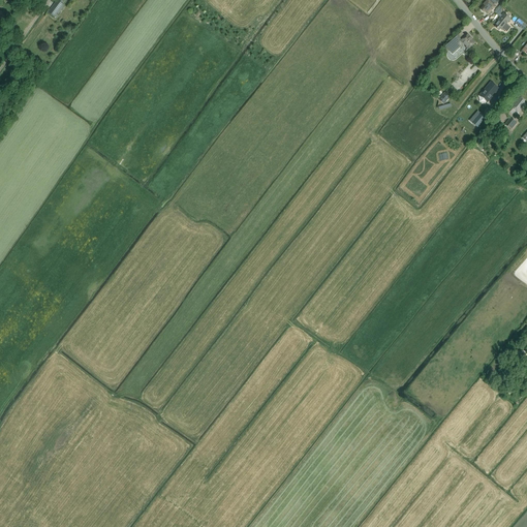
[(47,10),(52,14),(60,3),(56,0),(54,0),(47,10)]
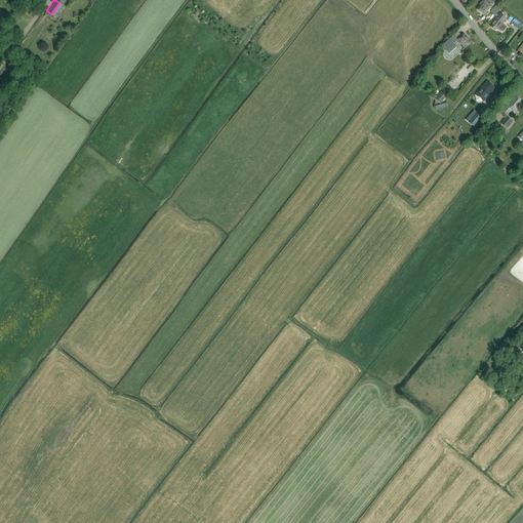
[(478,3),(475,7),(478,10),(479,9),(482,12),(490,4),(488,3),(489,2),(491,0),(479,0),(477,2),(478,3)]
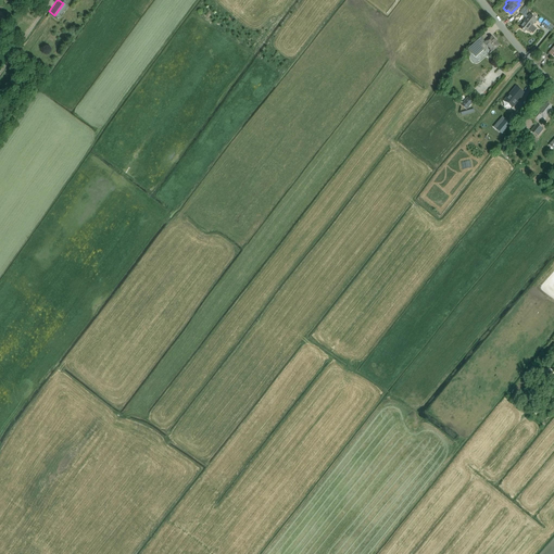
[(518,26),(523,29),(524,28),(525,29),(526,28),(530,32),(534,27),(530,23),(534,17),(528,13),(527,12),(525,15),(518,23),(519,25),(518,26)]
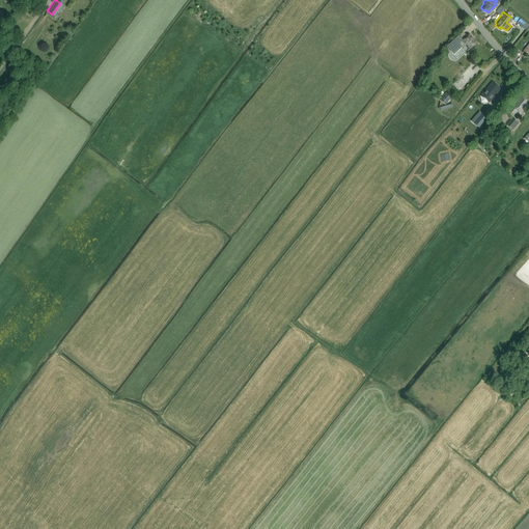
[(461,30),(452,38),(444,45),(451,53),(460,47),(464,43),(468,47),(474,42),(467,33),(465,35),(461,31),(462,30),(461,30)]
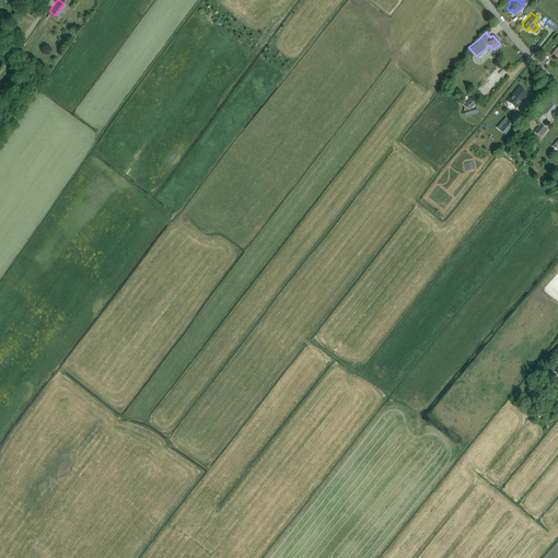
[(519,96),(524,91),(520,86),(516,90),(512,86),(511,89),(514,92),(514,93),(519,96)]
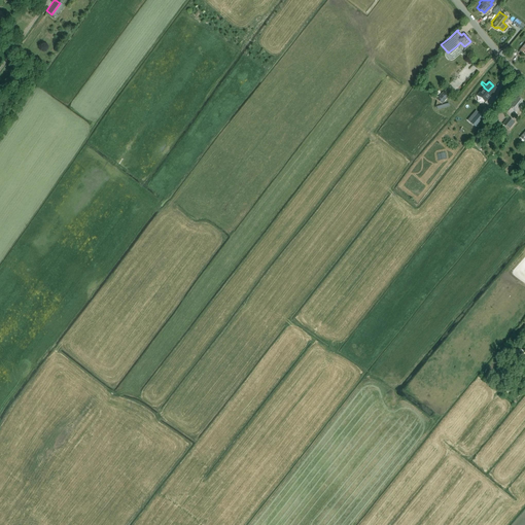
[(440,102),(447,95),(441,91),(434,98),(440,102)]
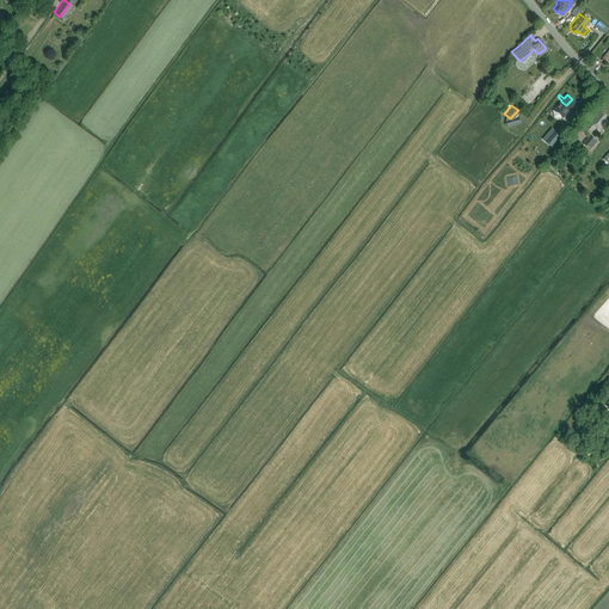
[(596,110),(586,122),(584,125),(590,130),(592,127),(596,129),(602,123),(601,122),(606,117),(603,116),(604,115),(598,110),(597,111),(596,110)]
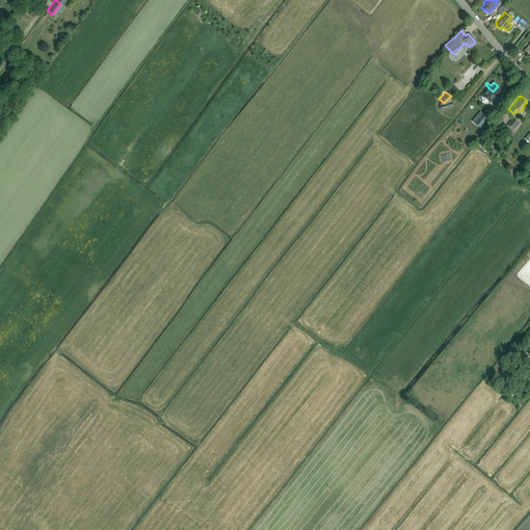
[(480,126),(488,116),(482,111),(474,121),(480,126)]
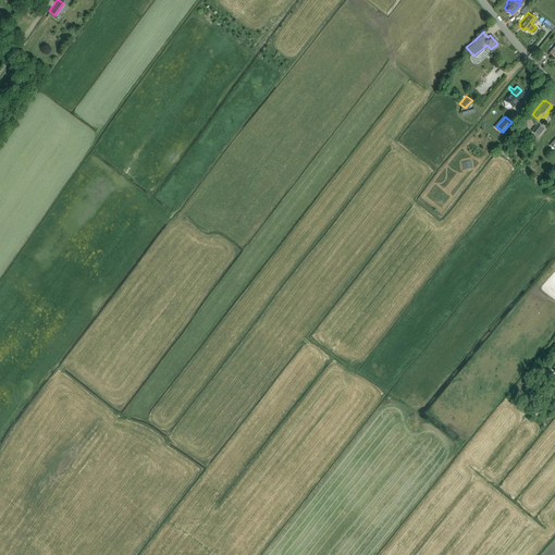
[(535,122),(529,130),(535,135),(541,130),(540,128),(541,126),(535,122)]
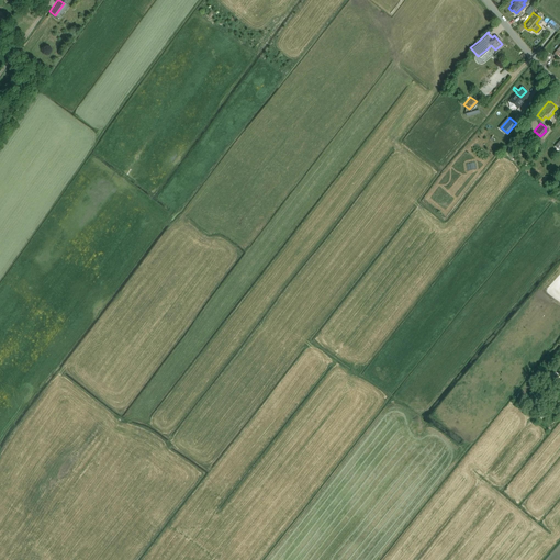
[(530,142),(536,146),(541,138),(536,135),(530,142)]
